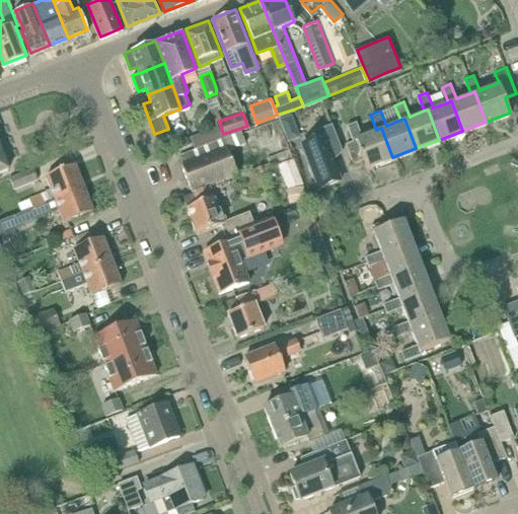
[(292,113),(280,117),(285,129),(292,126),(295,120),(292,113)]
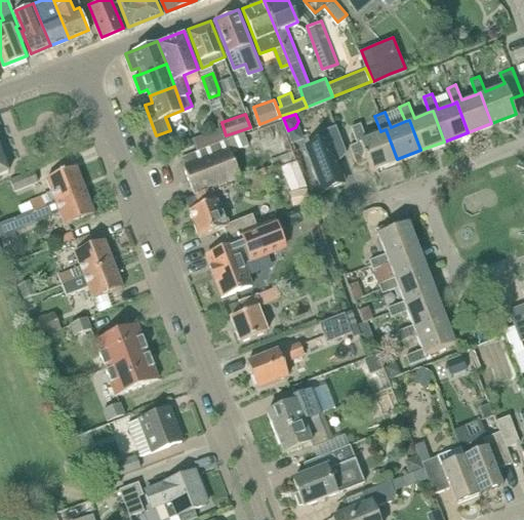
[(372,168),(397,159),(386,129),(380,131),(366,136),(361,121),(352,124),(358,140),(350,143),(357,162),(368,158),(372,168)]
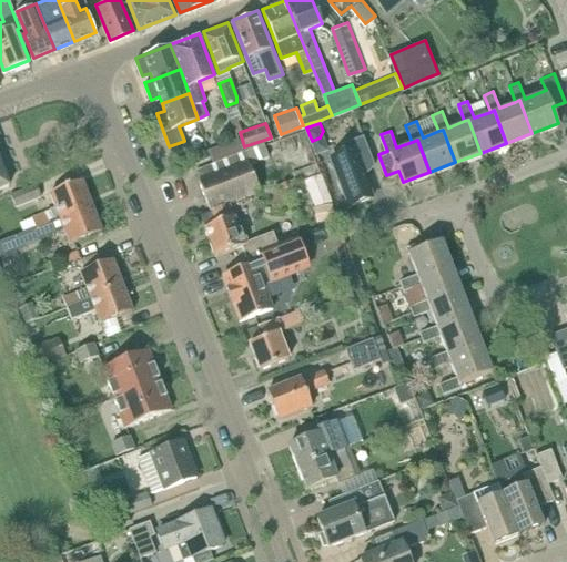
[(373,161),(362,132),(340,141),(343,150),(330,155),(347,202),(371,193),(361,165),(373,161)]
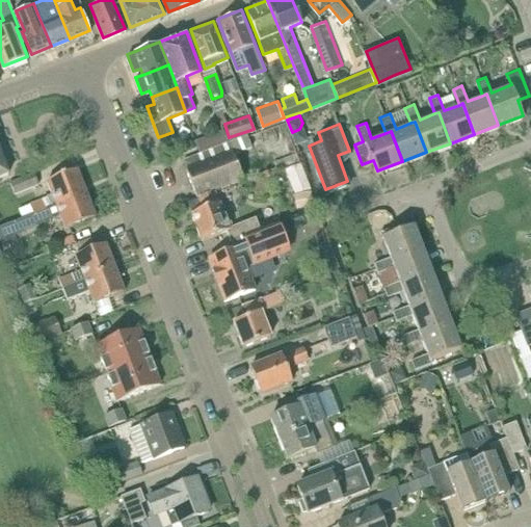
[(209,147),(228,139),(222,127),(204,134),(209,147)]
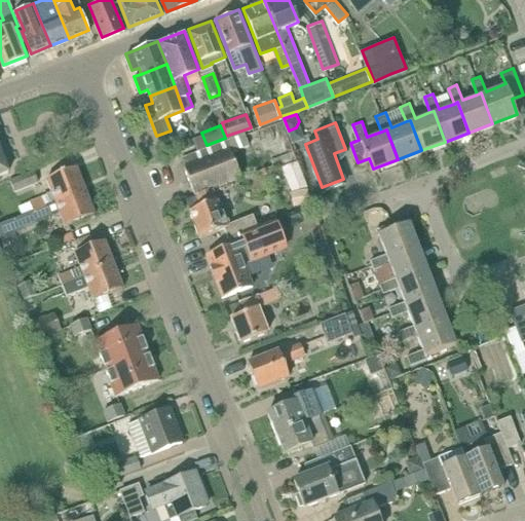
[(195,192),(196,192),(212,186),(239,175),(230,150),(250,143),(245,131),(225,138),(181,154),(195,192)]
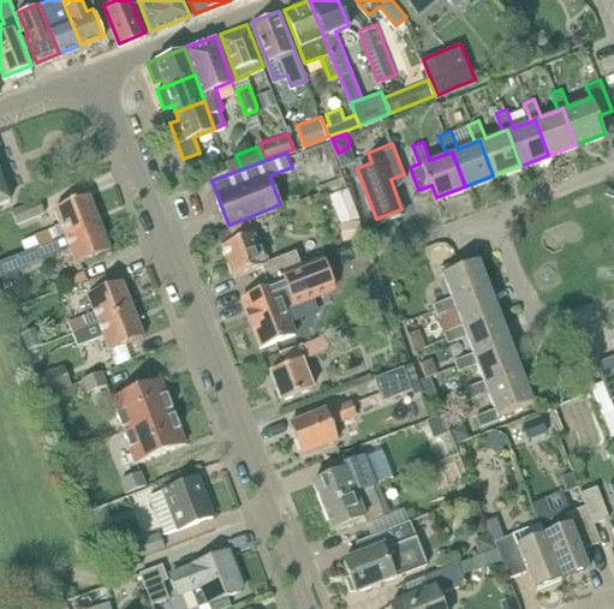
[(0,202),(10,198),(0,172),(0,202)]
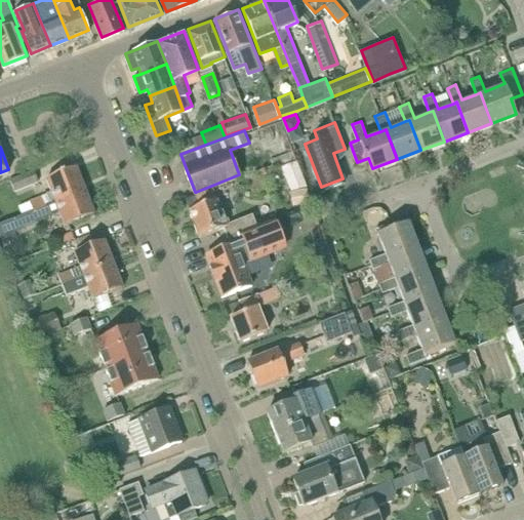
[(297,158),(282,164),(290,189),(306,183),(297,158)]
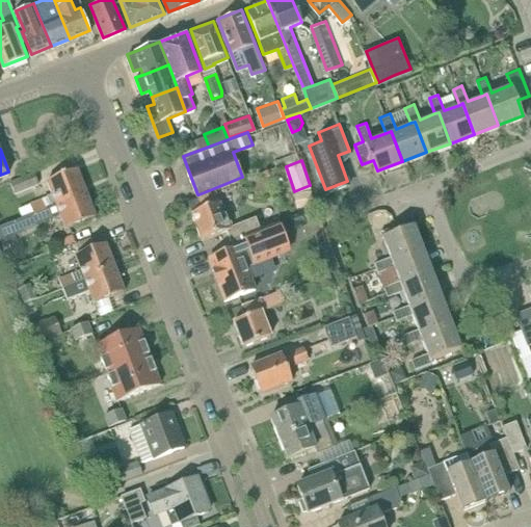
[(18,206),(22,215),(24,215),(34,211),(85,191),(77,167),(47,179),(52,192),(18,206)]
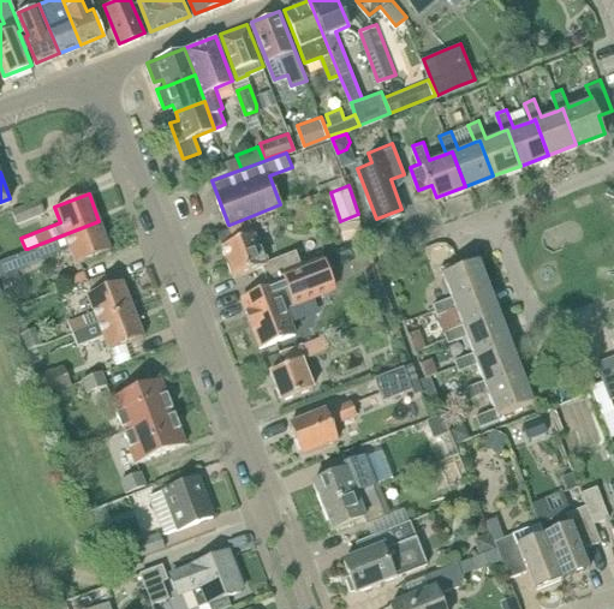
[(40,196),(11,207),(17,221),(45,210),(40,196)]
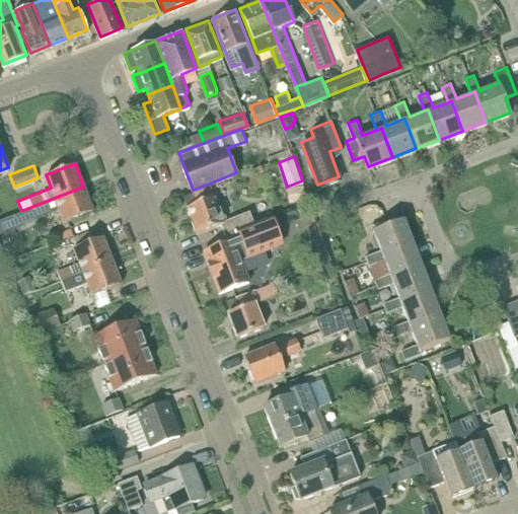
[(209,184),(194,190),(198,201),(187,205),(197,232),(222,222),(225,231),(252,221),(248,210),(223,220),(223,218),(226,217),(222,204),(218,205),(209,184)]
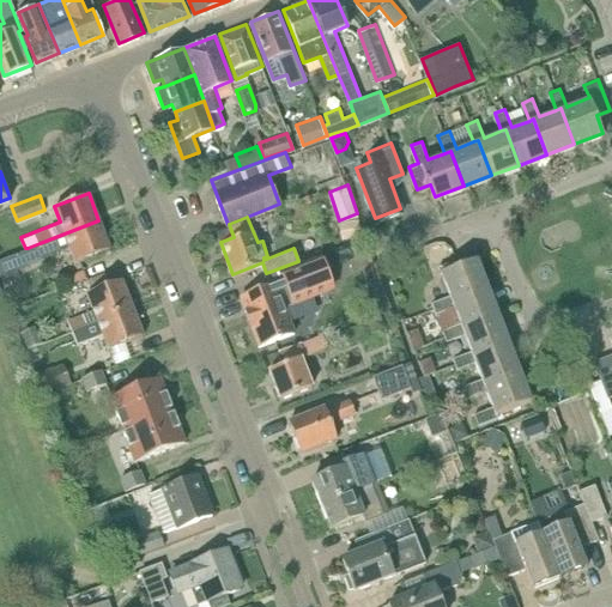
[(343,237),(362,234),(358,217),(339,220),(343,237)]
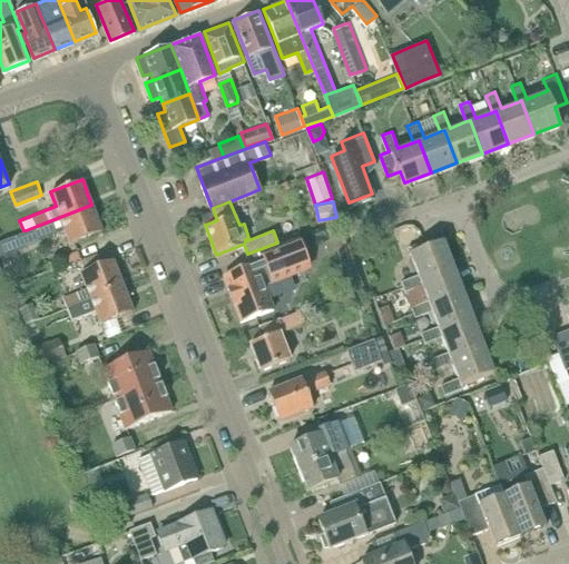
[(91,205),(37,226),(40,236),(65,227),(70,243),(101,230),(91,205)]
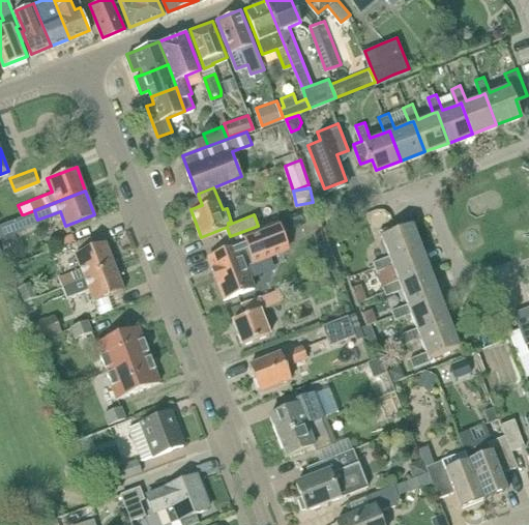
[(19,215),(0,223),(0,236),(0,237),(24,228),(19,215)]
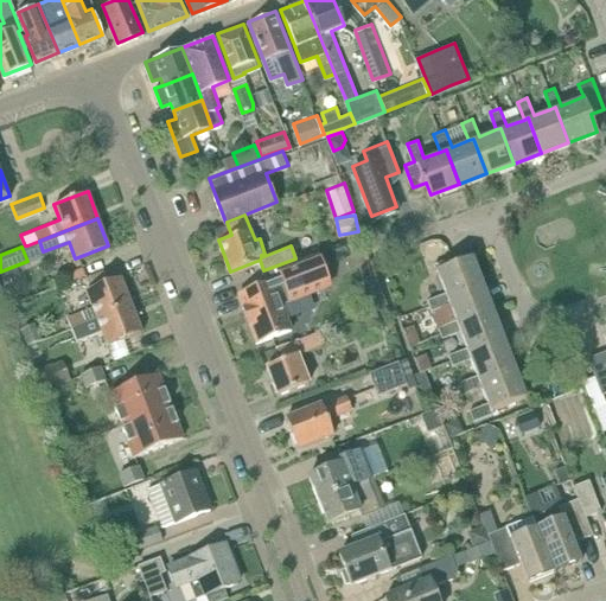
[(448,298),(483,283),(472,256),(450,264),(447,257),(434,261),(446,291),(428,298),(432,308),(450,301),(448,298)]
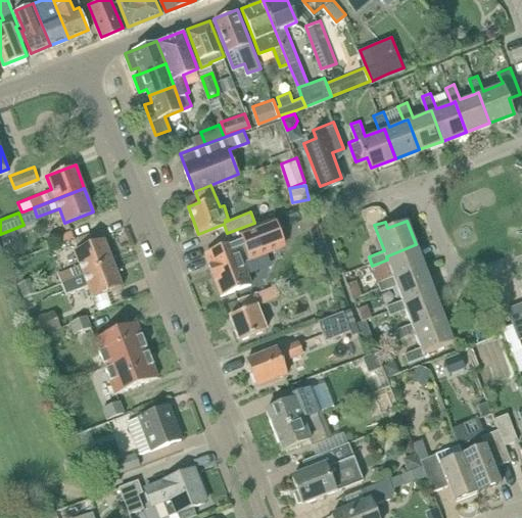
[(231,242),(206,252),(209,263),(208,264),(214,276),(215,276),(222,292),(250,281),(241,257),(265,248),(254,223),(227,233),(229,239),(231,242)]
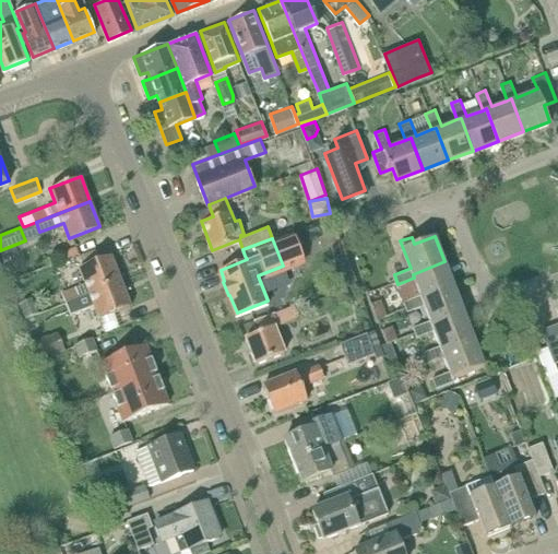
[(85,281),(75,284),(79,295),(120,279),(110,254),(80,267),(85,281)]
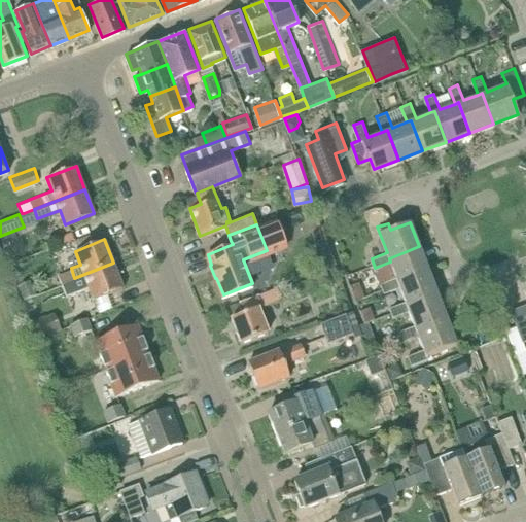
[(397,282),(428,271),(419,246),(389,258),(390,262),(395,277),(381,282),(380,281),(372,284),(376,296),(399,285),(397,282)]
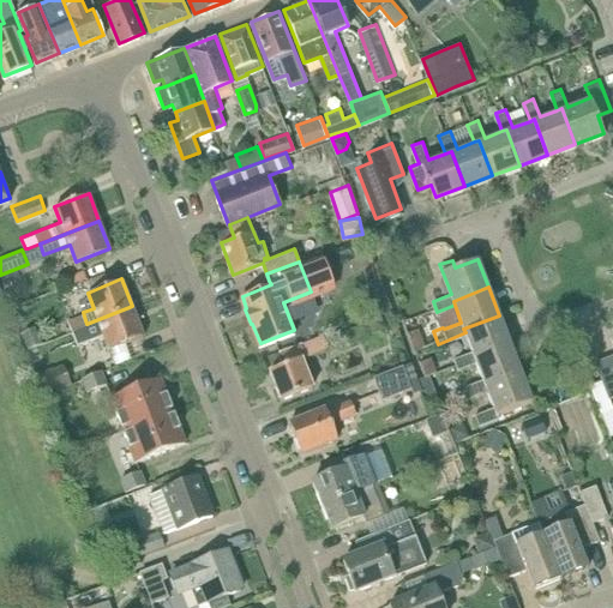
[(86,324),(72,330),(78,344),(103,335),(108,347),(143,333),(132,306),(86,324)]
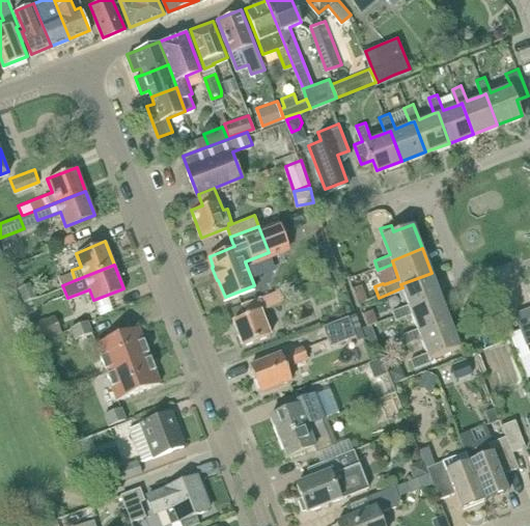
[(58,275),(62,285),(75,280),(72,270),(58,275)]
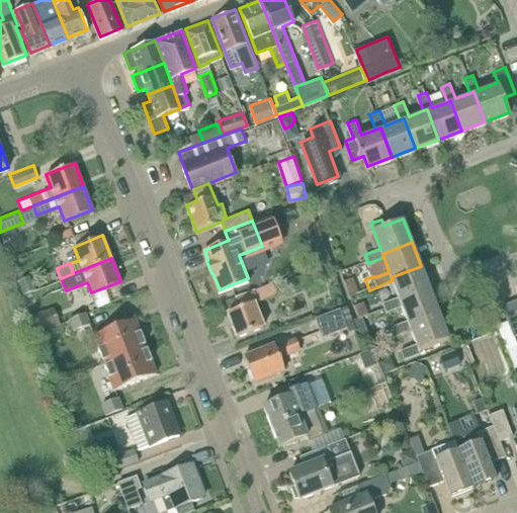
[(326,274),(321,263),(310,268),(315,279),(326,274)]
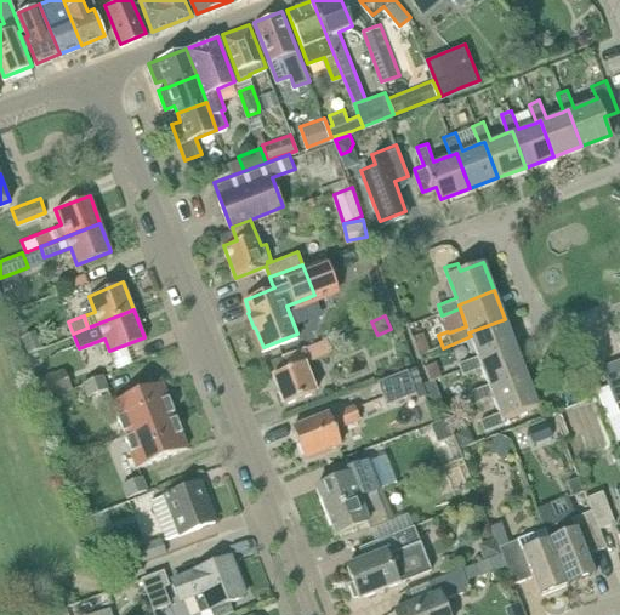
[(479,360),(516,347),(505,319),(468,332),(471,336),(477,354),(459,360),(464,371),(482,364),(479,360)]
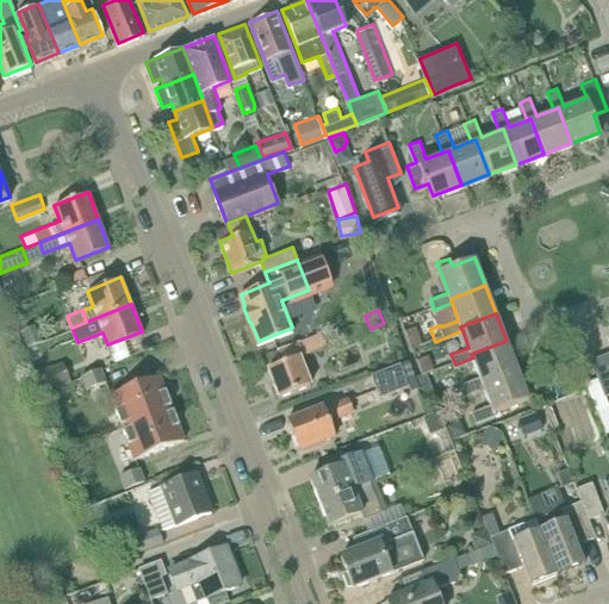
[(37,322),(22,329),(29,344),(43,338),(37,322)]
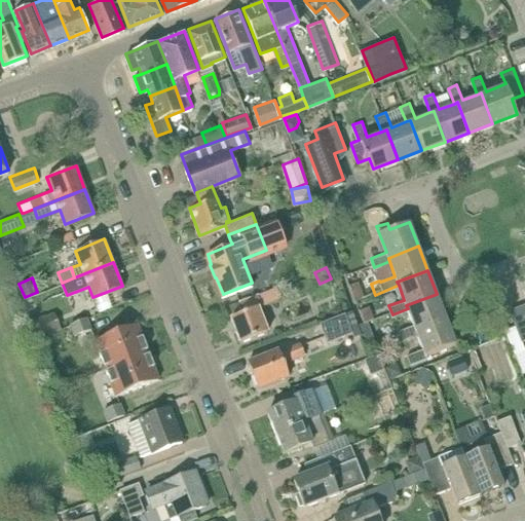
[(524,284),(523,285),(524,290),(524,301),(509,308),(515,324),(521,340),(524,339),(524,284)]
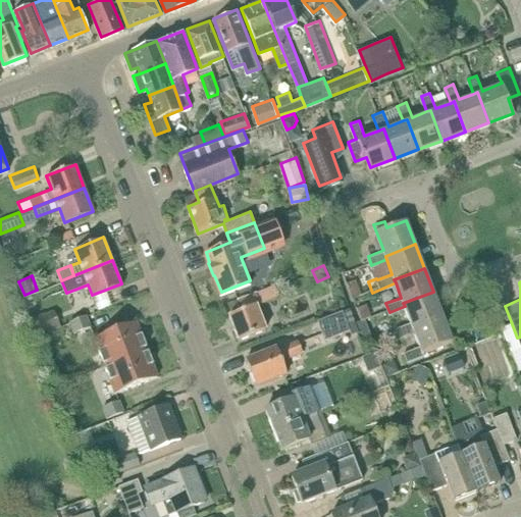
[(243,308),(229,313),(239,339),(265,328),(256,304),(261,302),(260,302),(279,295),(274,282),(256,290),(256,291),(239,297),(243,308)]
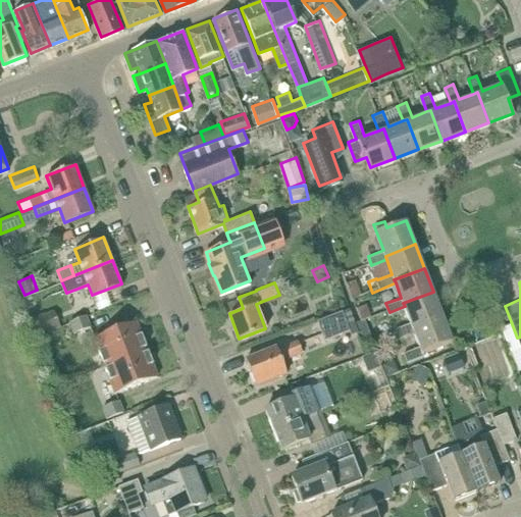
[(410,321),(395,327),(399,337),(414,330),(412,326),(443,315),(433,292),(403,303),(405,306),(410,321)]
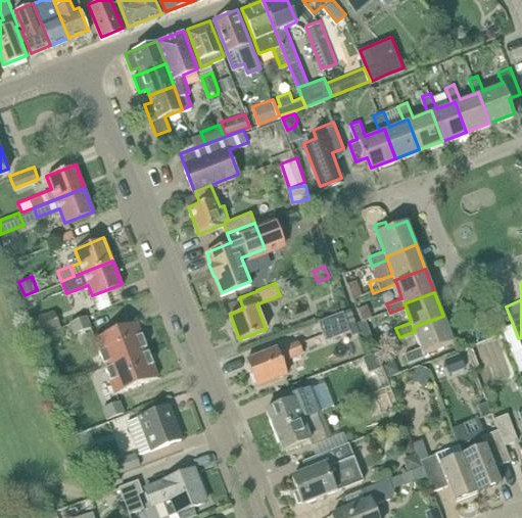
[(54,309),(32,318),(39,334),(61,325),(54,309)]
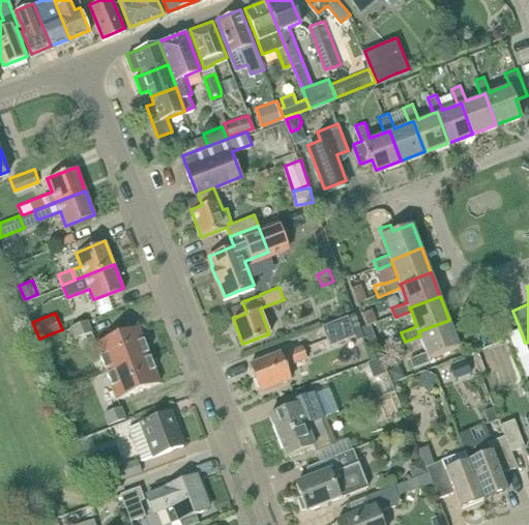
[(330,343),(354,332),(347,313),(323,323),(330,343)]
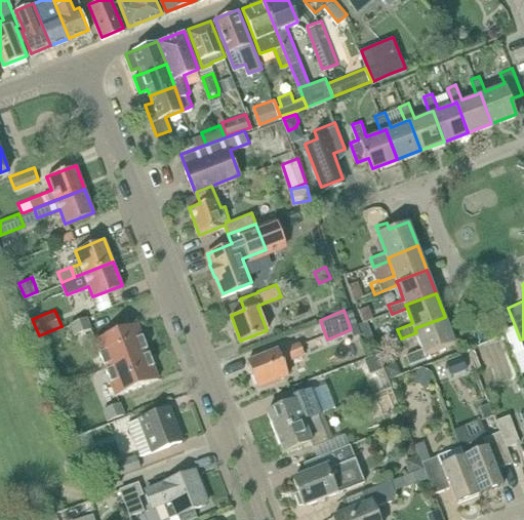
[(86,315),(70,321),(74,332),(90,326),(86,315)]
